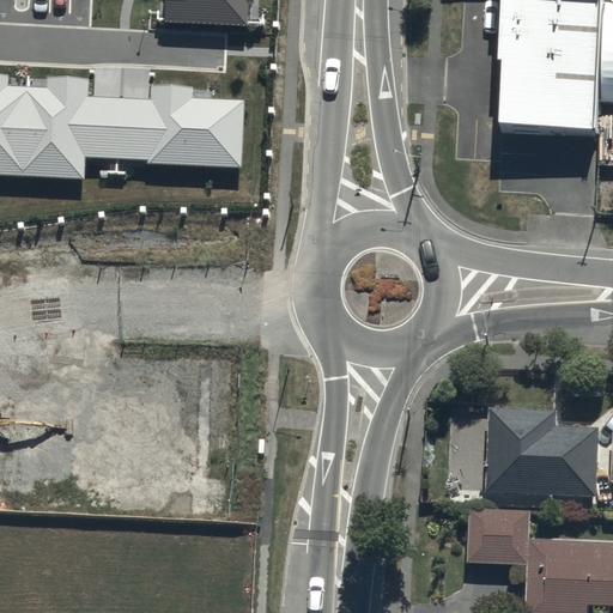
[(167,0),(165,23),(247,28),(249,6),(254,6),(254,0),(167,0)]
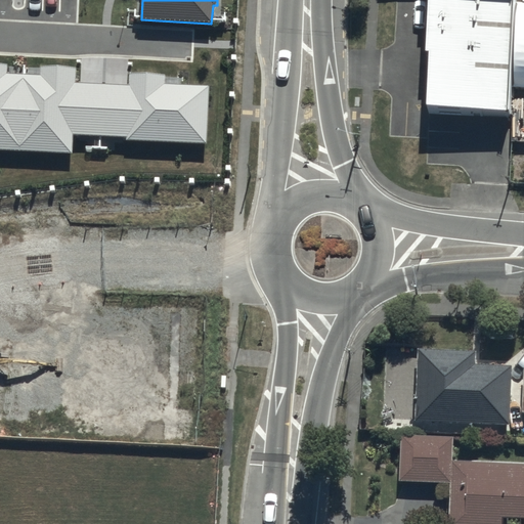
[(517,0),(429,0),(423,115),(510,118),(517,0)]
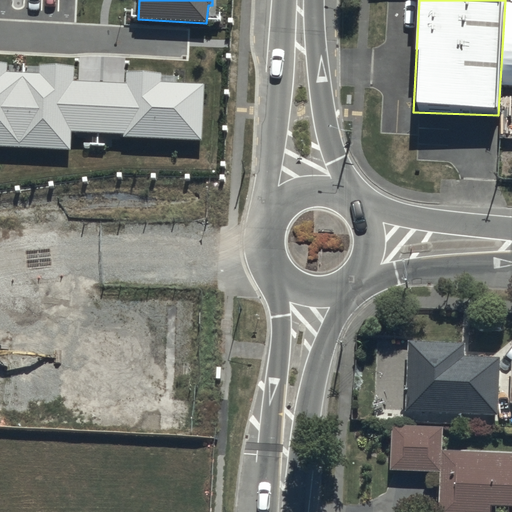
[(0,148),(73,152),(74,133),(202,140),(205,83),(162,81),(162,73),(128,72),(127,86),(72,84),(72,69),(42,68),(42,77),(4,75),(4,64),(0,63),(0,148)]
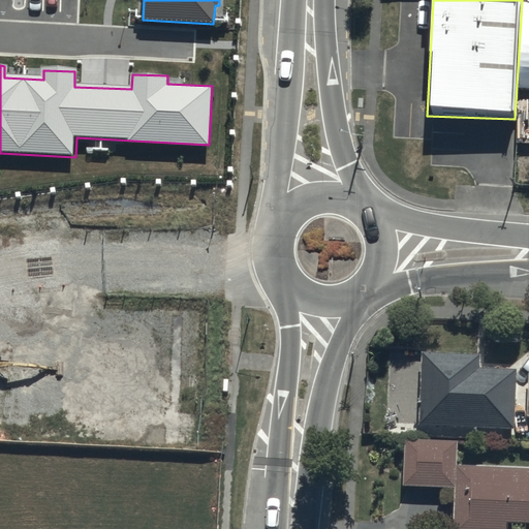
[(478,352),(421,350),(417,422),(514,425),(516,368),(477,366),(478,352)]
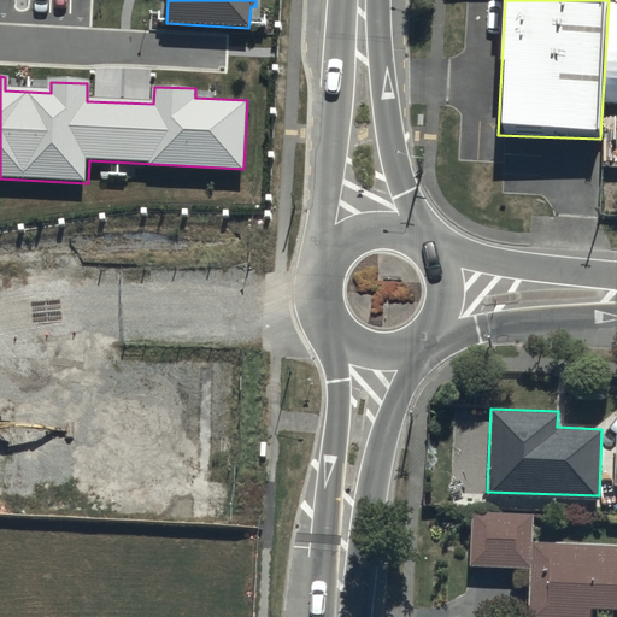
[(616,616),(616,544),(532,541),(533,512),(472,510),(470,565),(529,568),(527,616),(616,616)]
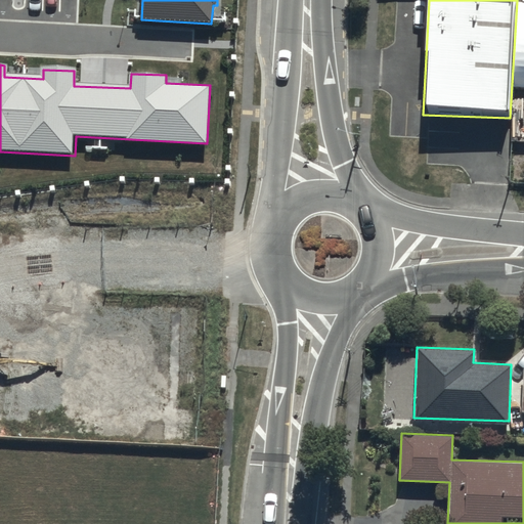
All buildings are outlined.
